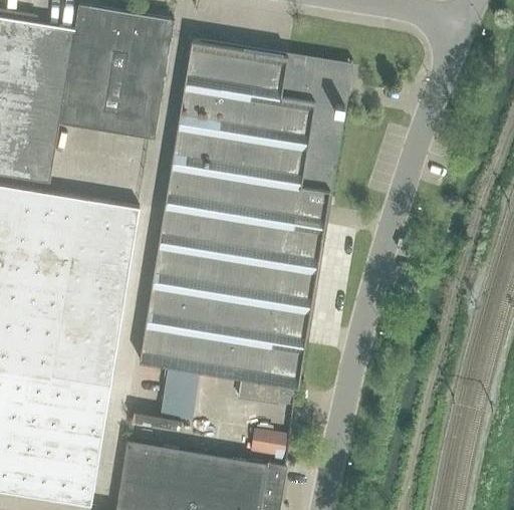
[(171,22),(97,10),(87,9),(87,7),(79,6),(75,31),(74,31),(59,124),(154,141),(173,22),(171,21),(171,22)]
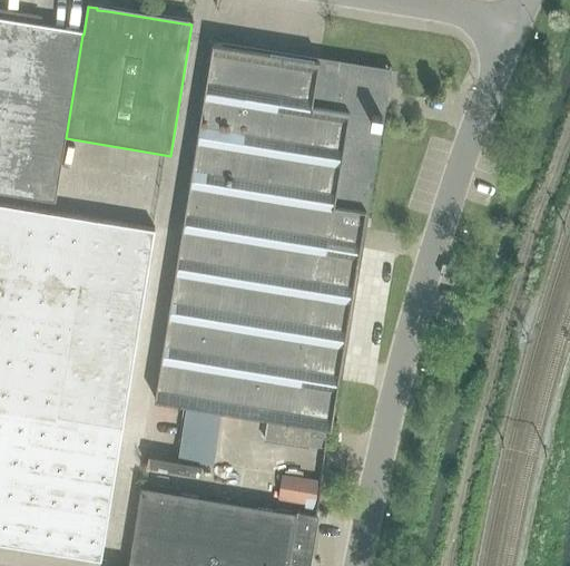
[(0,195),(55,204),(66,138),(82,35),(67,32),(67,33),(39,29),(40,21),(0,15),(0,195)]
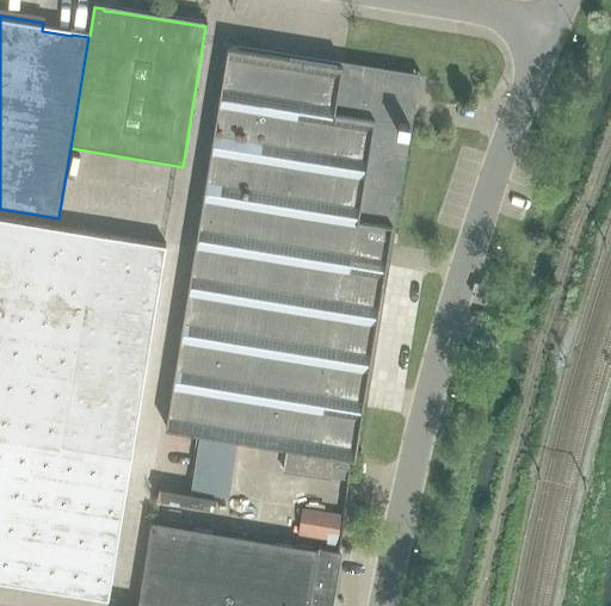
[(195,254),(166,432),(199,438),(222,441),(238,444),(252,446),(287,452),(283,476),(331,483),(333,470),(349,472),(350,474),(352,463),(356,463),(363,414),(366,390),(386,271),(389,249),(408,127),(400,124),(407,79),(340,68),(228,50),(197,242),(195,254)]
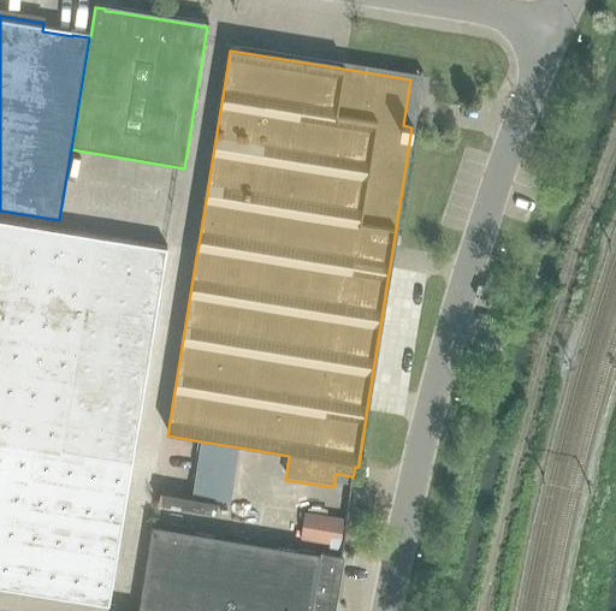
[(0,589),(108,609),(166,250),(0,223),(0,589)]
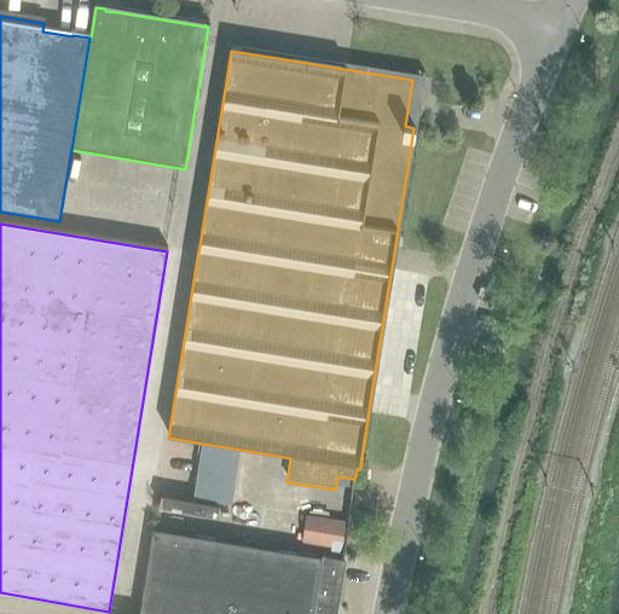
[(202,444),(192,502),(231,508),(241,450),(225,447),(202,444)]
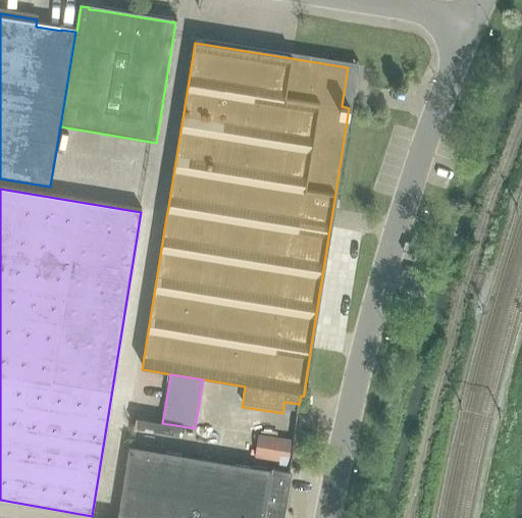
[(293,444),(258,437),(254,462),(289,468),(293,444)]
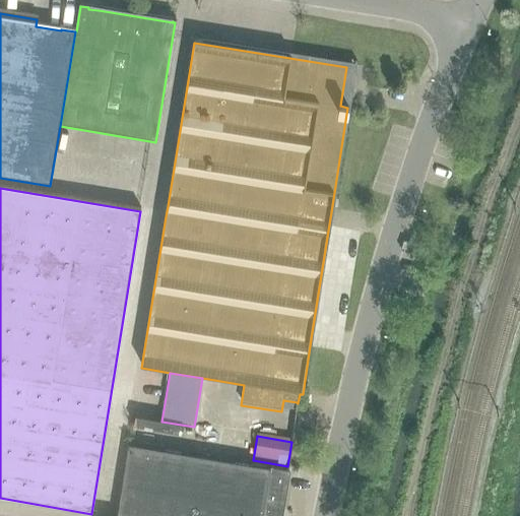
[(281,515),(288,473),(287,473),(129,448),(118,515),(281,515)]
